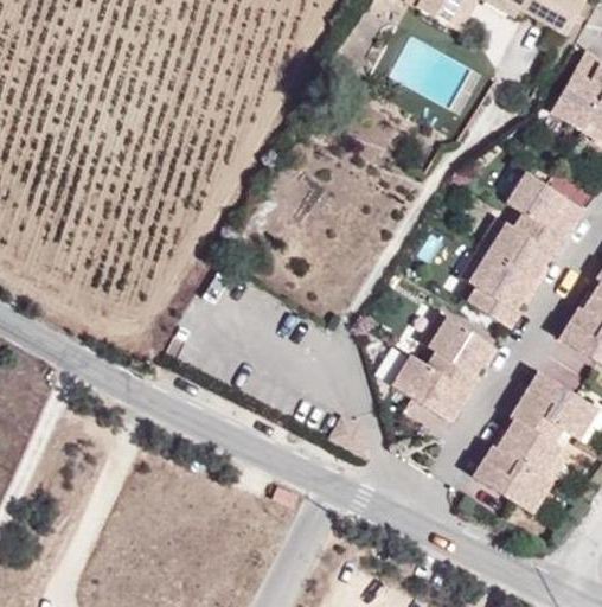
[(416,0),(414,6),(423,12),(428,0),(416,0)]
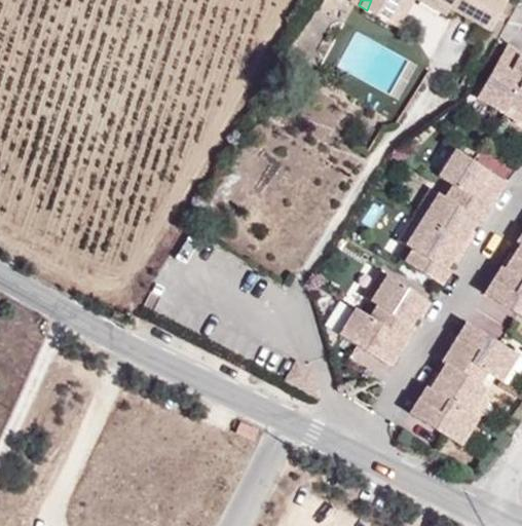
[(513,5),(504,0),(371,0),(367,10),(400,28),(414,0),(427,0),(456,15),(495,37),(513,5)]
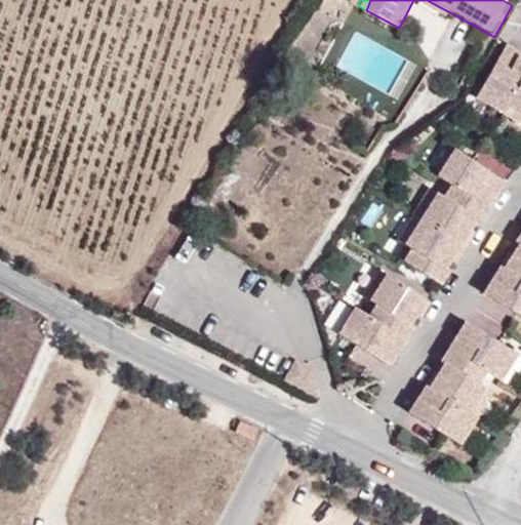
[(407,32),(422,7),(451,23),(455,15),(427,0),(413,0),(399,28),(407,32)]
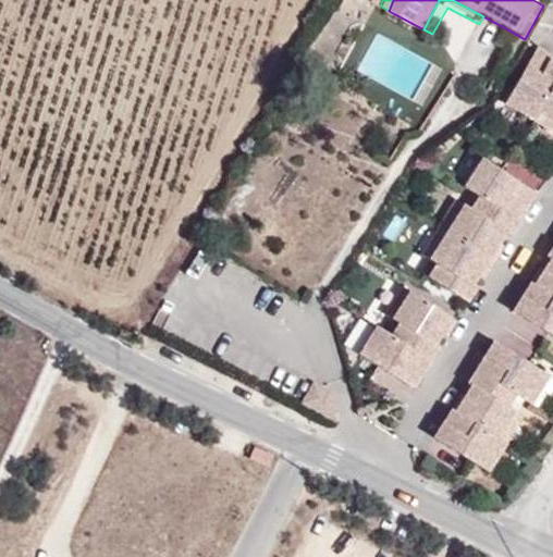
[(552,56),(537,46),(506,100),(535,116),(539,109),(552,116),(552,56)]
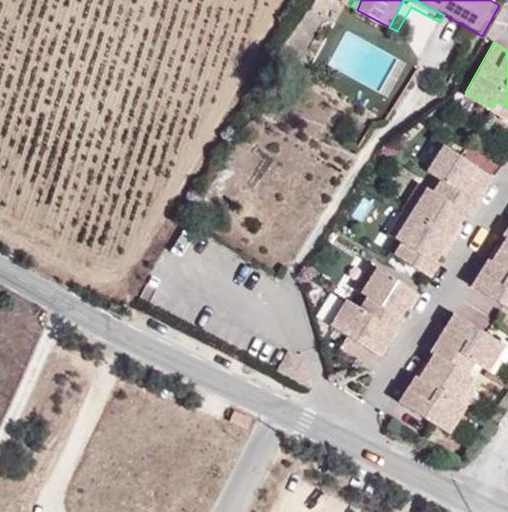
[(507,107),(495,100),(491,107),(507,117),(507,107)]
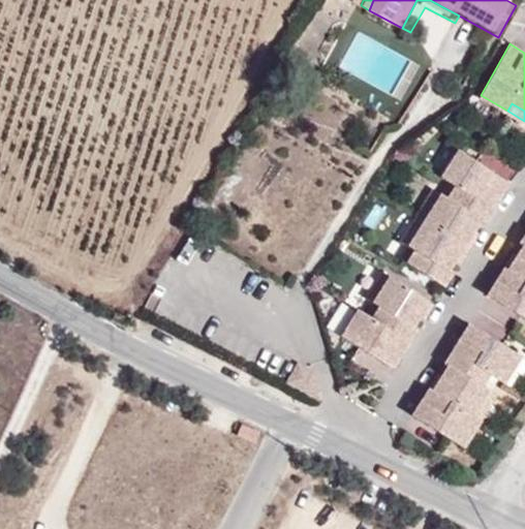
[(415,248),(407,261),(443,285),(453,271),(449,269),(455,258),(464,245),(472,230),(480,220),(483,222),(508,183),(457,151),(440,177),(455,186),(446,197),(440,193),(425,219),(408,244),(415,248)]
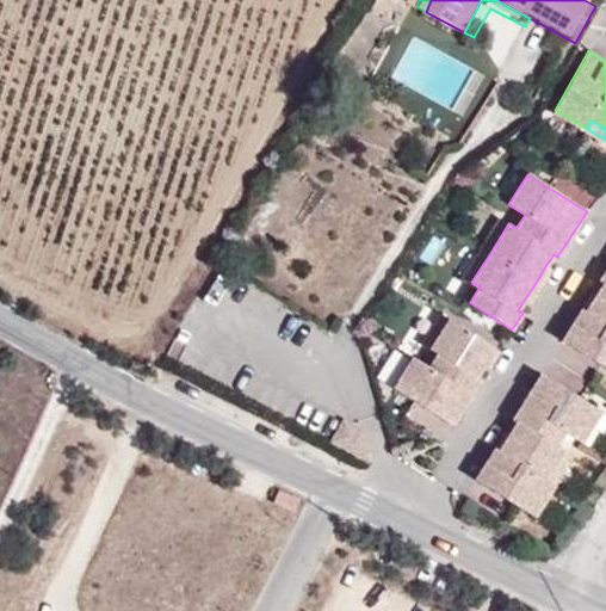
[(482,247),(490,253),(508,223),(500,218),(482,247)]
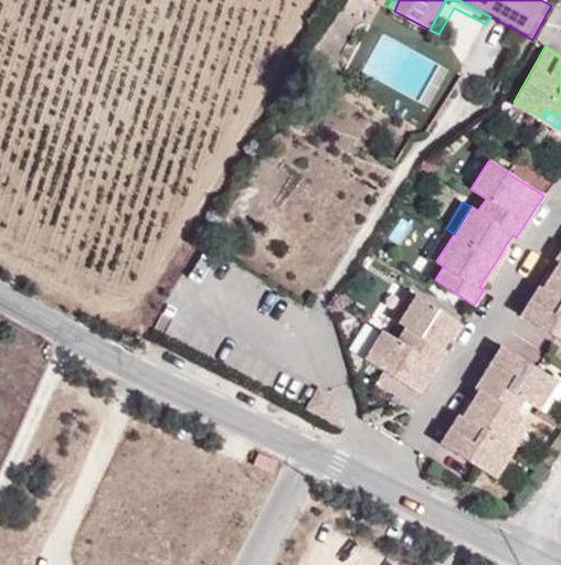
[(429,255),(436,260),(454,234),(446,228),(429,255)]
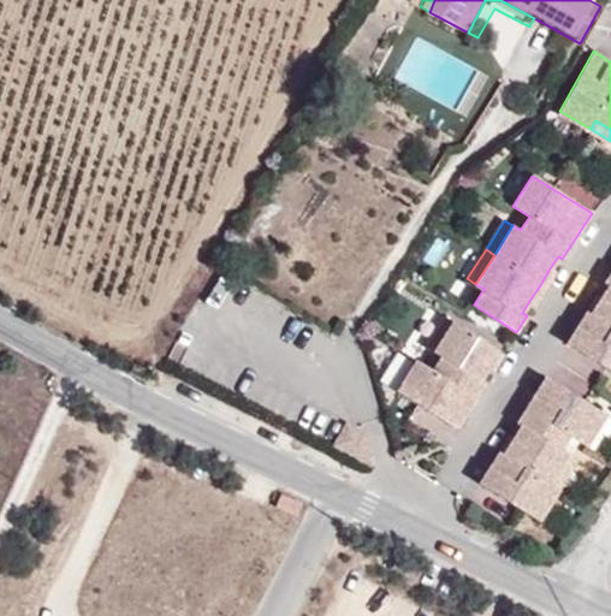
[(555,271),(550,268),(540,285),(545,288),(555,271)]
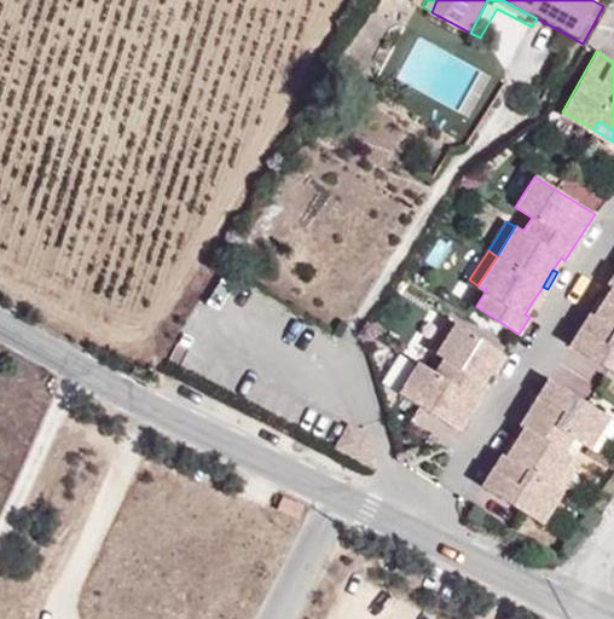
[(613,276),(608,283),(612,287),(604,299),(595,314),(590,312),(569,343),(613,370),(613,276)]
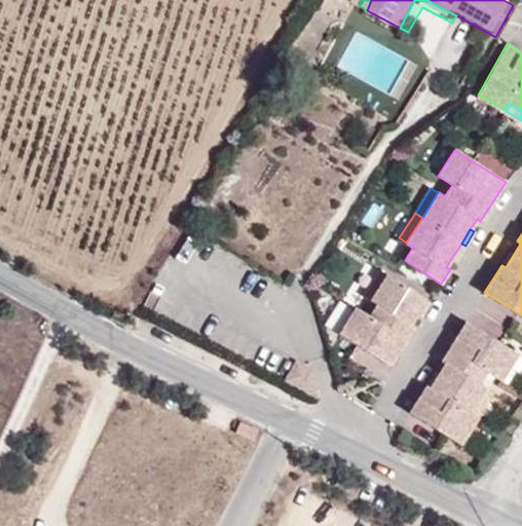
[(461,243),(452,257),(456,259),(465,246),(461,243)]
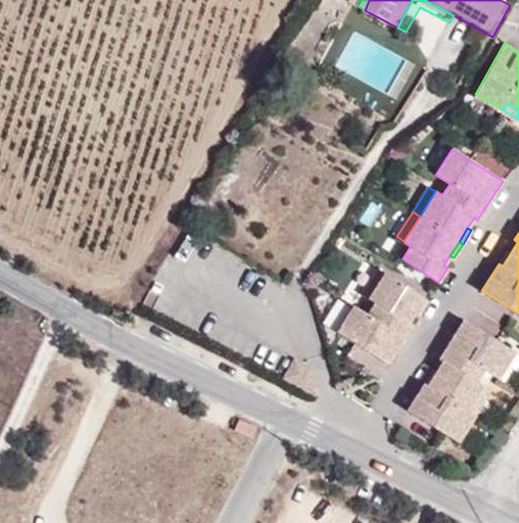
[(503,266),(511,252),(507,249),(499,264),(503,266)]
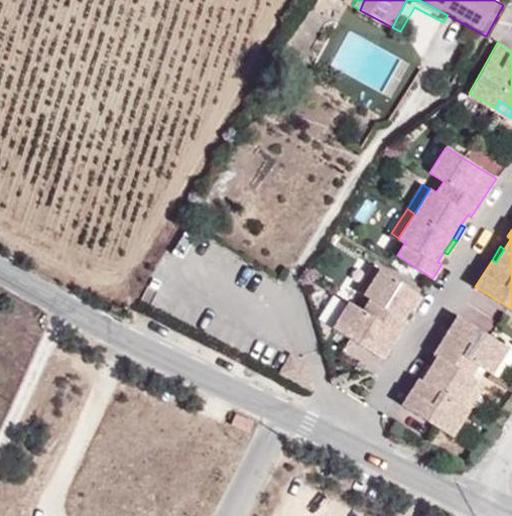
[(357,288),(364,293),(380,268),(373,263),(357,288)]
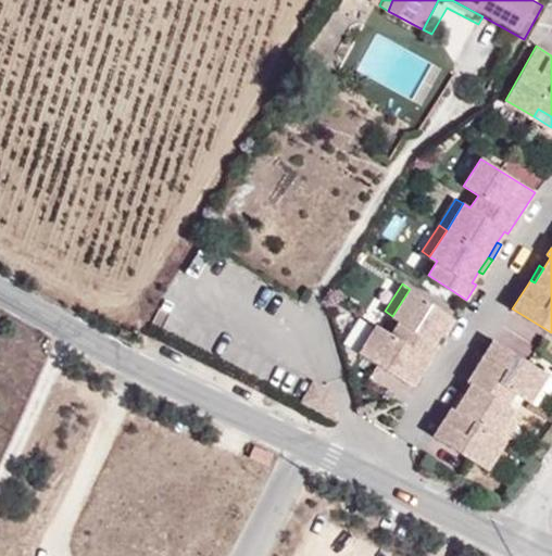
[(376,324),(359,351),(413,384),(439,343),(435,340),(441,329),(451,315),(410,289),(392,316),(399,320),(391,333),(376,324)]
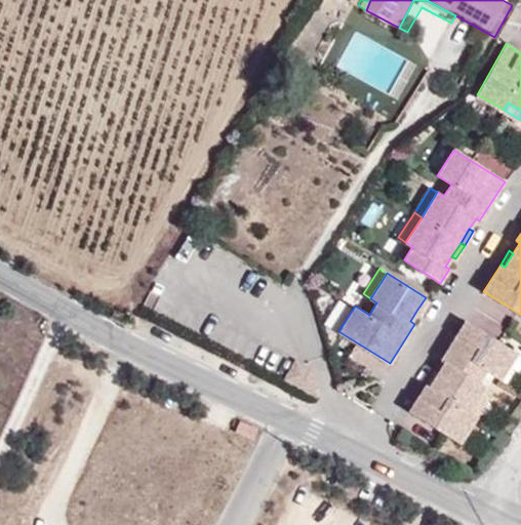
[(430,299),(426,297),(416,311),(421,314),(430,299)]
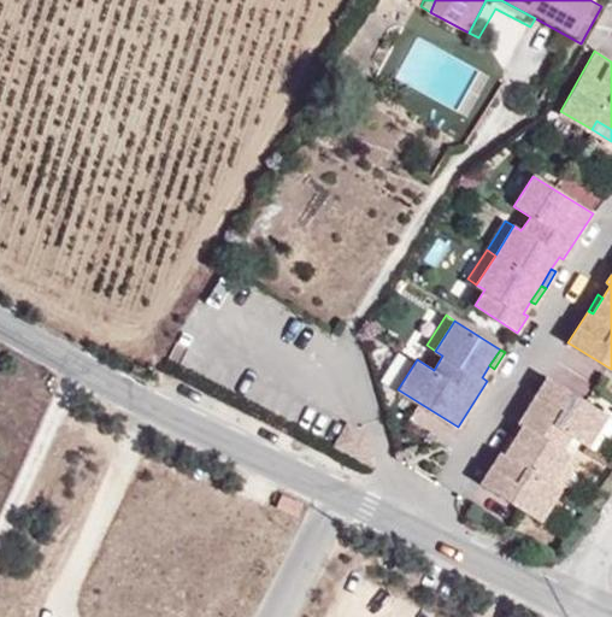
[(587,444),(606,413),(547,375),(518,422),(522,424),(515,436),(505,452),(500,450),(480,481),(540,519),(559,488),(551,482),(569,453),(562,448),(570,434),(587,444)]
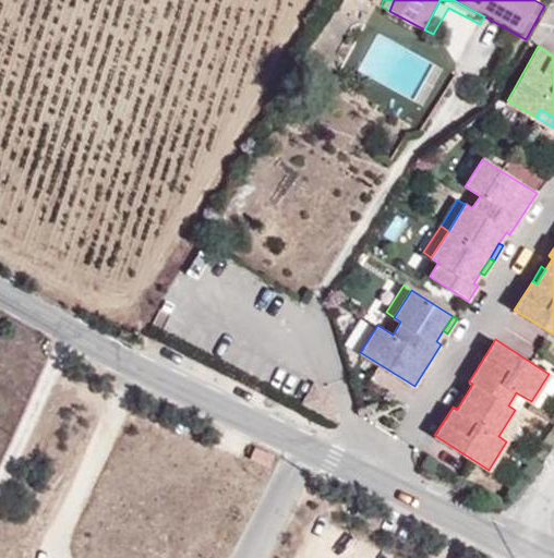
[(457,409),(466,395),(461,391),(453,407),(457,409)]
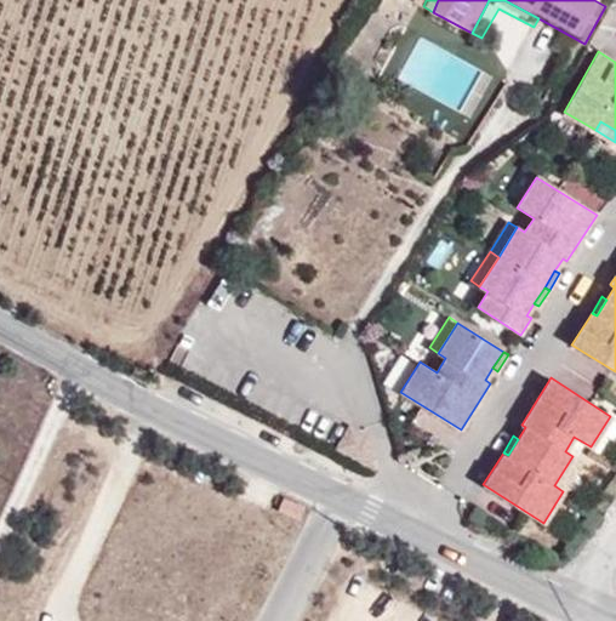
[(581,461),(572,456),(554,485),(563,491),(581,461)]
